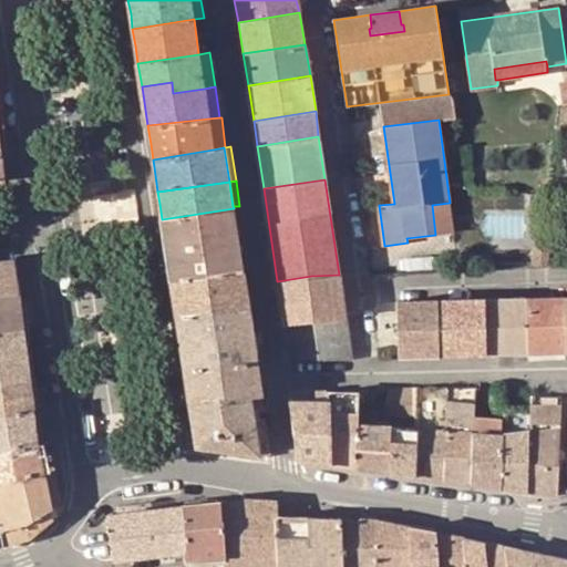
[(538,195),(550,196),(552,185),(539,185),(538,195)]
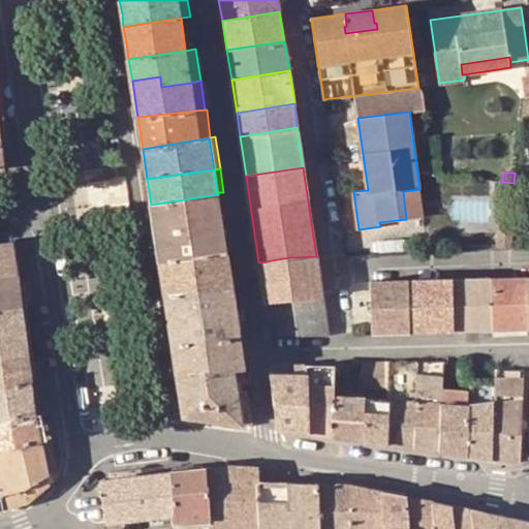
[(403,191),(406,219),(423,217),(419,189),(403,191)]
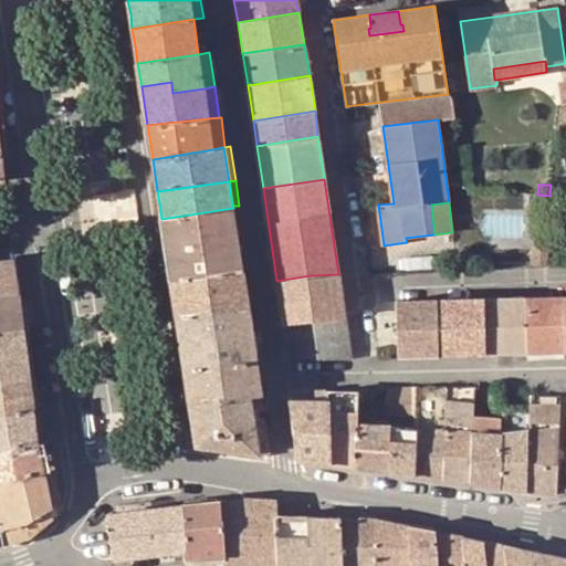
[(239,245),(237,231),(233,208),(161,219),(167,252),(170,280),(242,271),(239,245)]
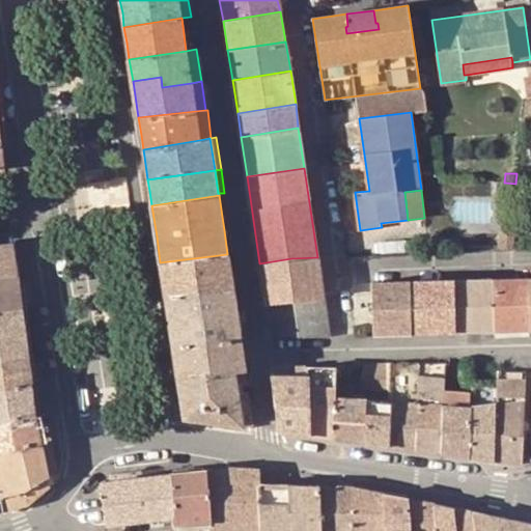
[(498,252),(505,251),(511,212),(505,211),(498,252)]
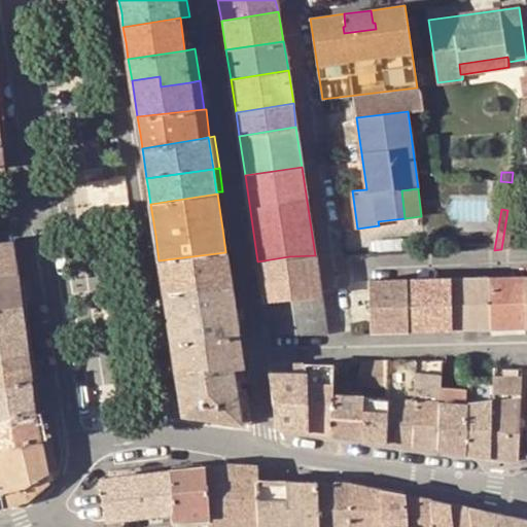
[(513,211),(507,210),(501,249),(506,249),(513,211)]
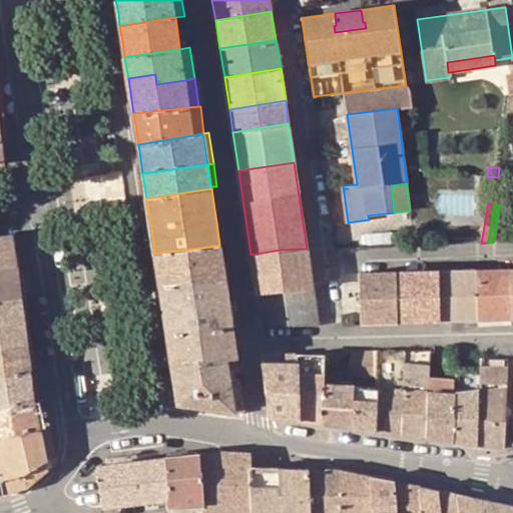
[(216,222),(219,245),(225,245),(222,221),(216,222)]
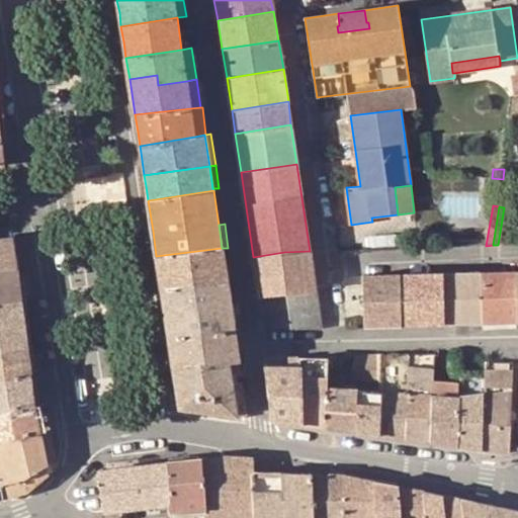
[(11,237),(0,238),(0,269),(16,268),(11,237)]
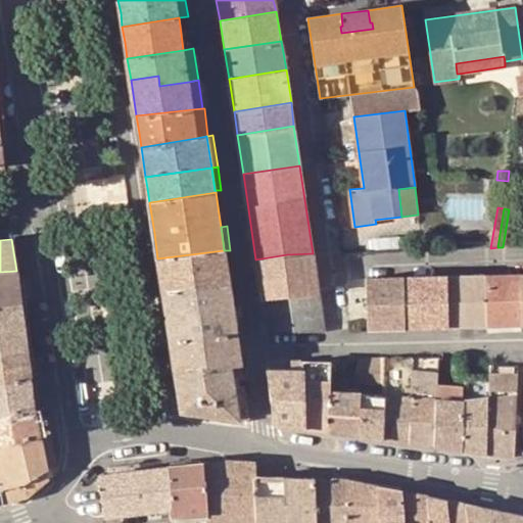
[(162,290),(229,282),(224,250),(157,258),(160,276),(162,290)]
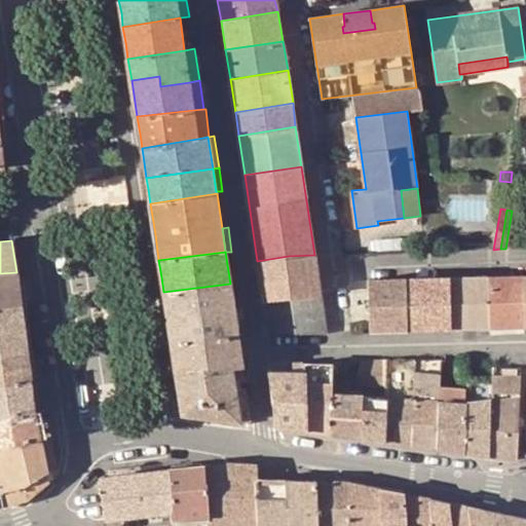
[(257,261),(264,301),(320,295),(314,255),(289,256),(257,261)]
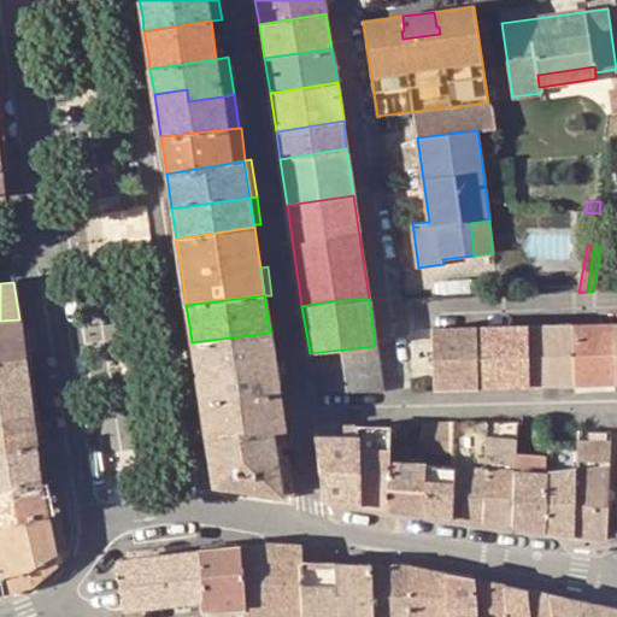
[(0,360),(24,356),(19,319),(0,321),(0,360)]
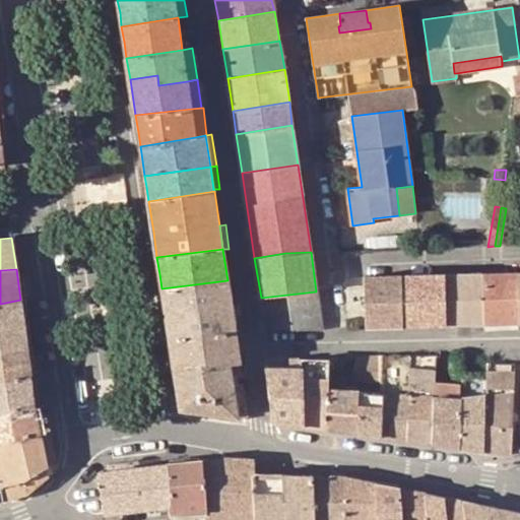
[(484,323),(518,322),(517,272),(481,273),(484,323)]
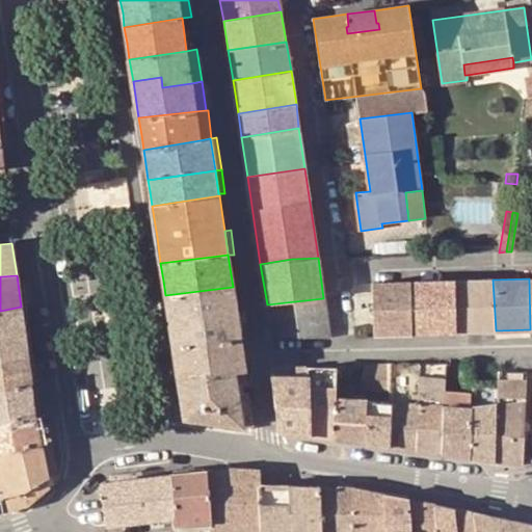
[(473,321),(473,330),(496,330),(493,280),(455,282),(457,321),(473,321)]
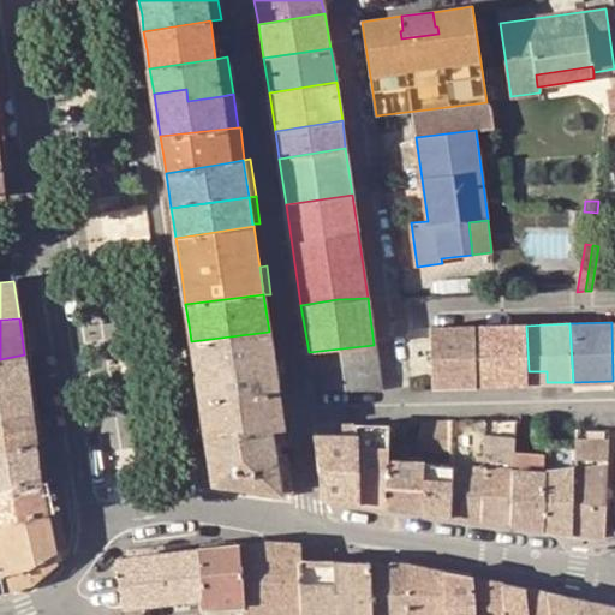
[(476,326),(430,327),(431,353),(431,384),(477,383),(476,326)]
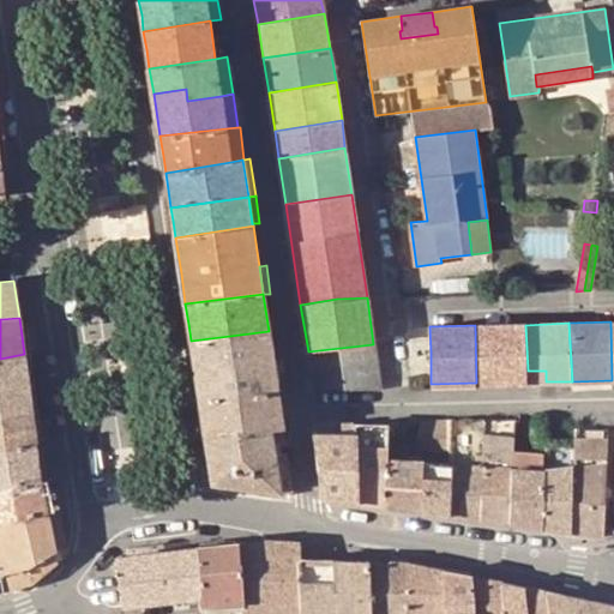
[(525,325),(475,325),(476,383),(527,383),(528,371),(525,325)]
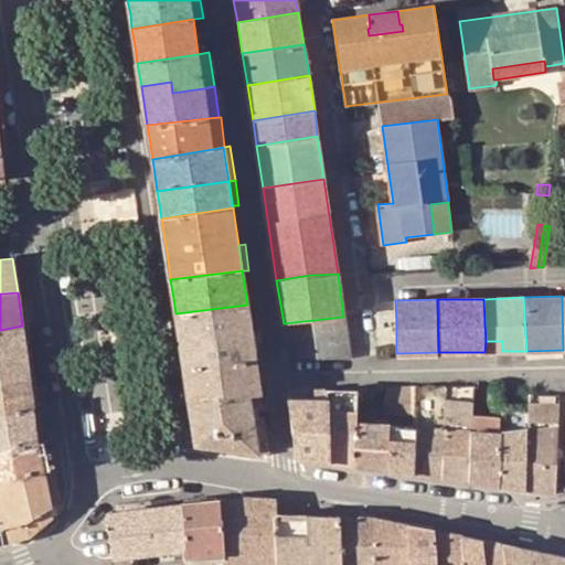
[(181,344),(252,333),(247,305),(176,313),(179,332),(181,344)]
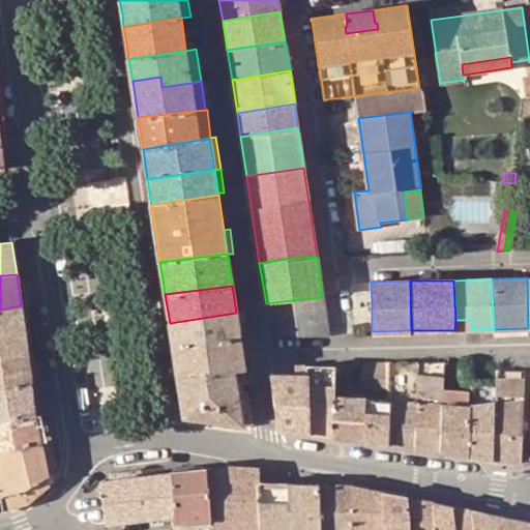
[(327,336),(322,297),(266,303),(271,336),(327,336)]
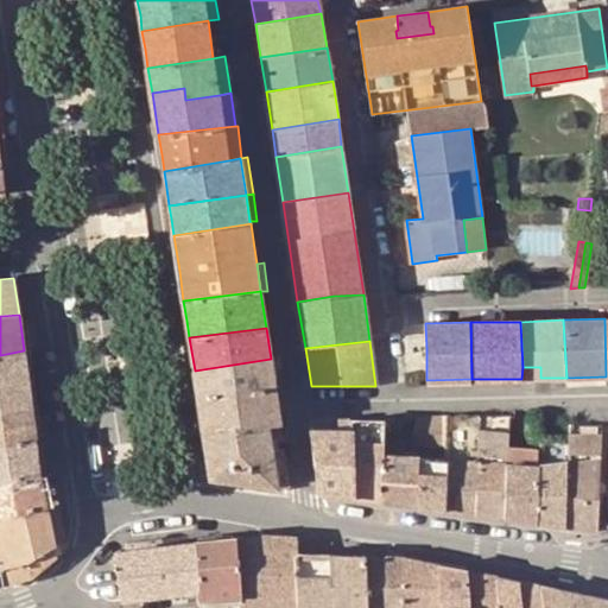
[(24,350),(0,355),(0,386),(27,381),(24,350)]
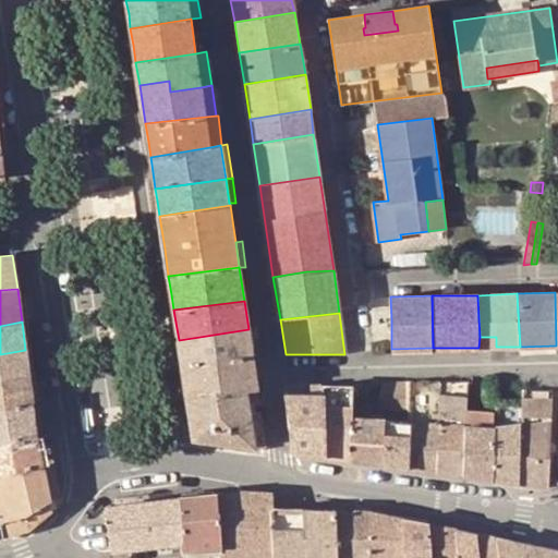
[(256,328),(249,329),(253,353),(259,352),(256,328)]
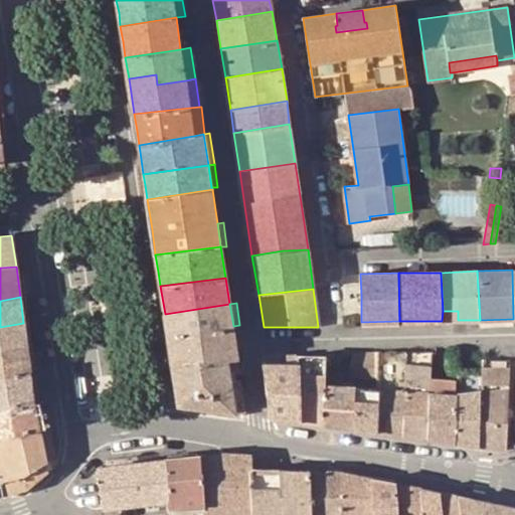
[(168,338),(233,328),(233,326),(229,304),(165,314),(168,338)]
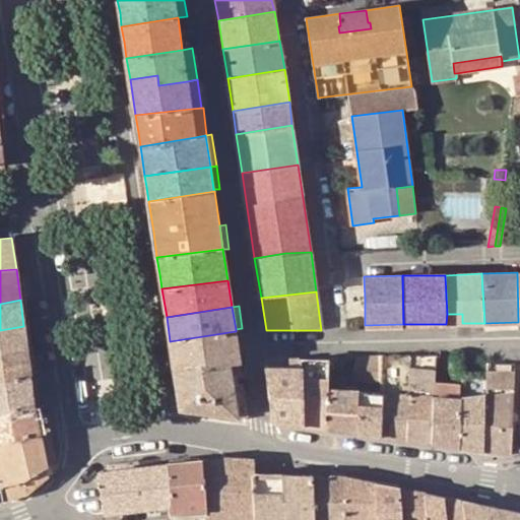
[(447,314),(446,324),(462,323),(462,314),(447,314)]
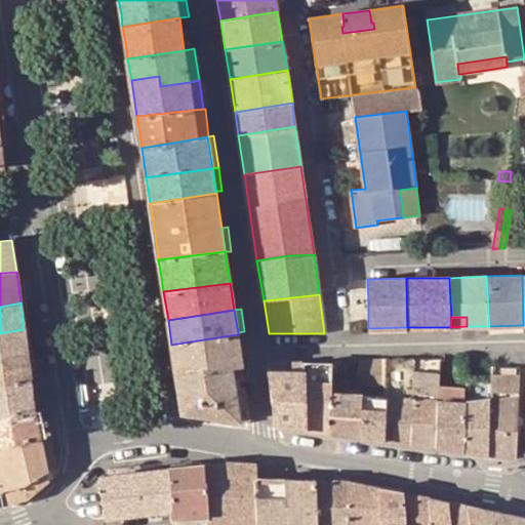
[(0,356),(27,352),(24,329),(0,333),(0,356)]
